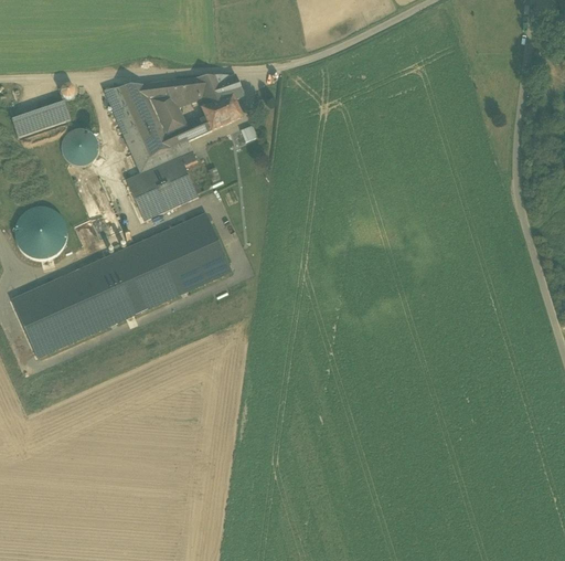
[(235,73),(194,76),(205,106),(233,94),(234,96),(244,93),(235,73)]
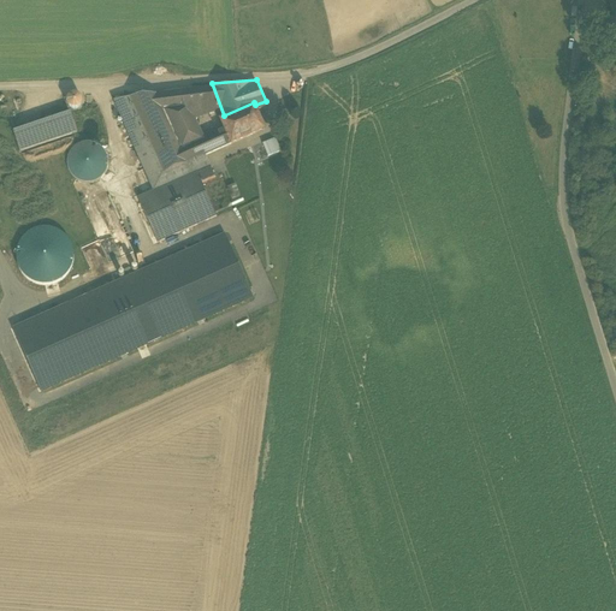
[(72,105),(76,106),(78,105),(80,104),(82,101),(82,99),(82,96),(81,94),(80,92),(77,90),(75,90),(72,90),(70,92),(67,93),(66,95),(66,98),(67,101),(69,102),(70,105),(72,105)]
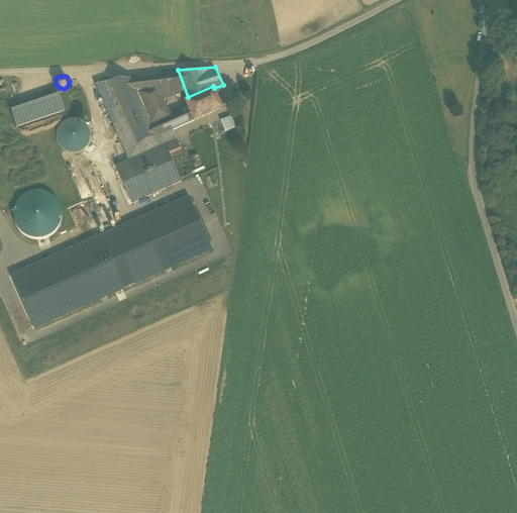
[(131,76),(108,79),(125,119),(136,143),(157,134),(131,76)]
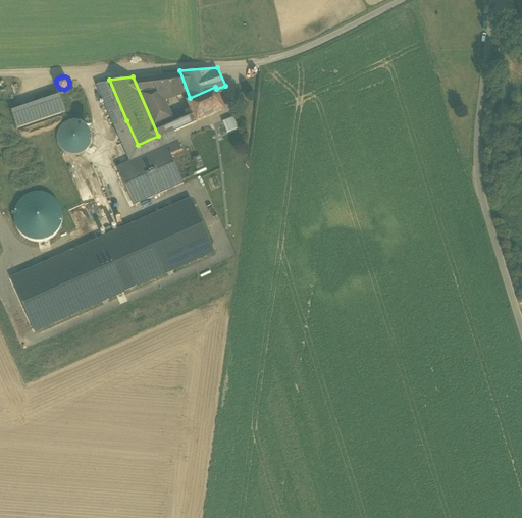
[(190,98),(187,99),(196,119),(223,106),(216,89),(215,87),(190,98)]
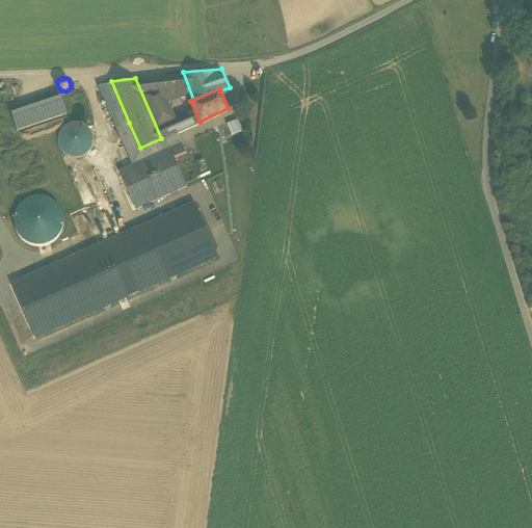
[(60,94),(10,109),(17,127),(65,110),(60,94)]
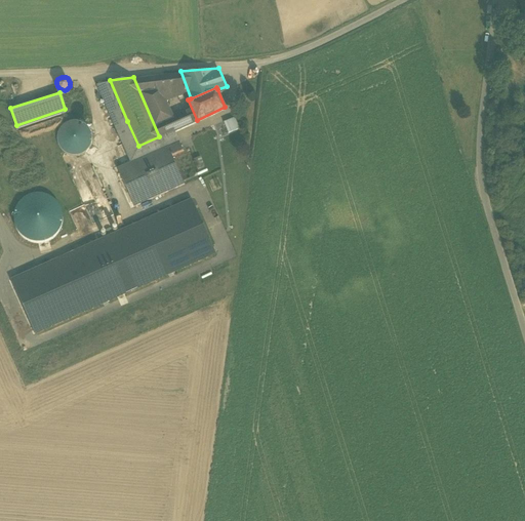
[(221,130),(239,126),(236,116),(218,121),(221,130)]
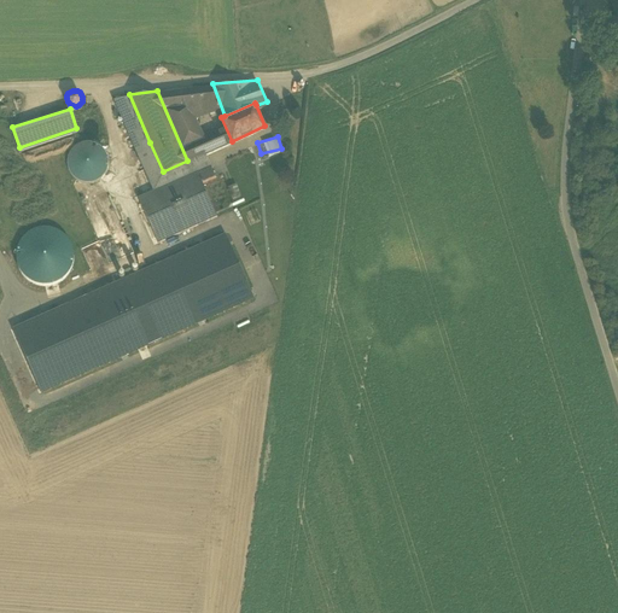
[(88,185),(95,184),(101,180),(108,175),(110,168),(111,161),(109,153),(105,147),(99,142),(92,140),(85,141),(77,144),(71,149),(68,155),(66,162),(68,169),(70,175),(75,180),(82,184),(88,185)]
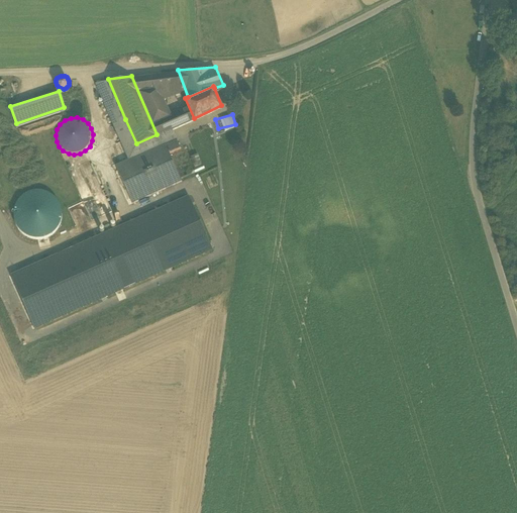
[(136,143),(125,119),(113,124),(128,158),(128,159),(165,141),(161,132),(157,134),(136,143)]
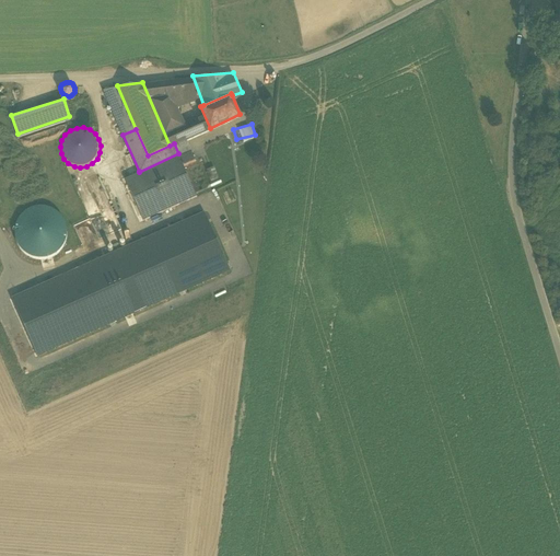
[(186,138),(174,143),(178,153),(179,153),(190,149),(186,138)]
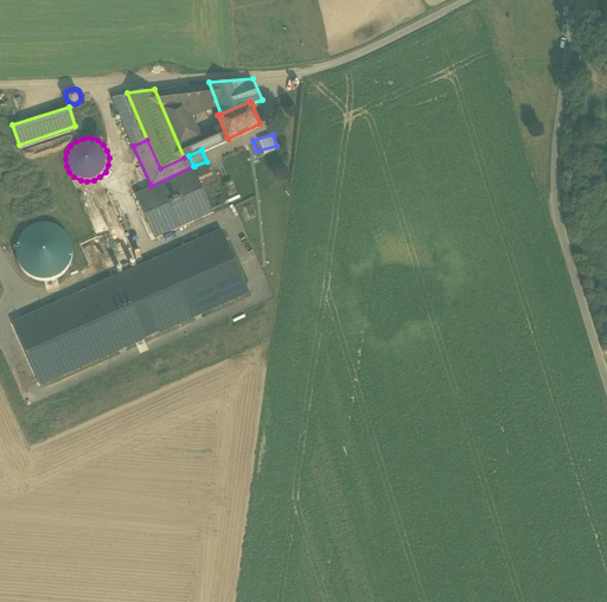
[(206,161),(195,166),(198,177),(211,171),(206,161)]
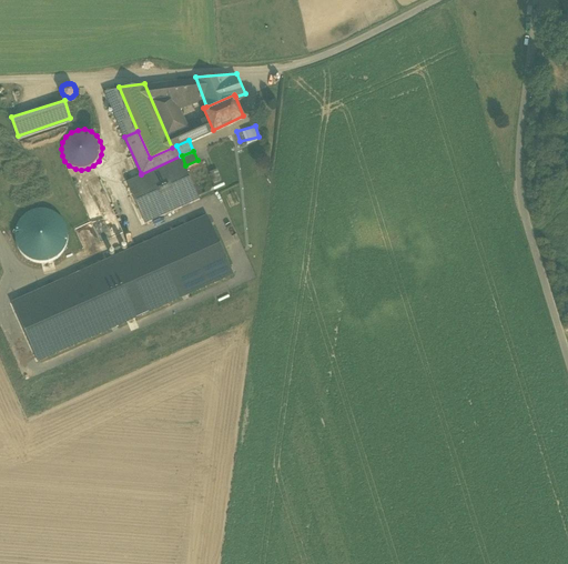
[(181,155),(141,174),(141,173),(140,173),(158,214),(200,197),(185,165),(182,155),(181,155)]
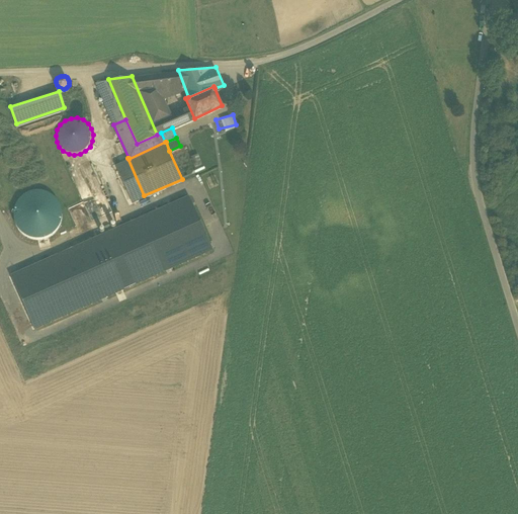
[(198,151),(190,154),(193,163),(185,166),(184,164),(178,166),(181,174),(204,165),(198,151)]
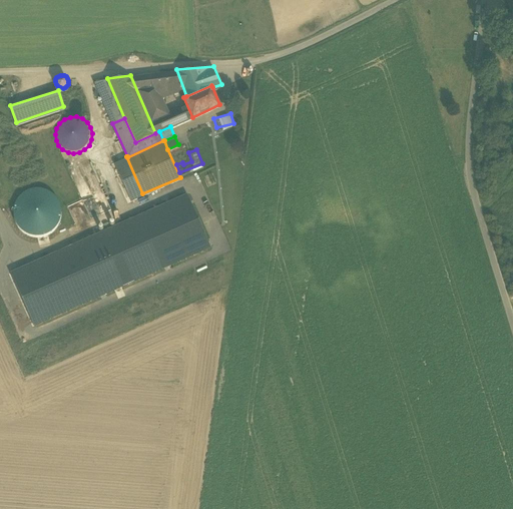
[(142,193),(126,156),(114,162),(130,199),(142,193)]
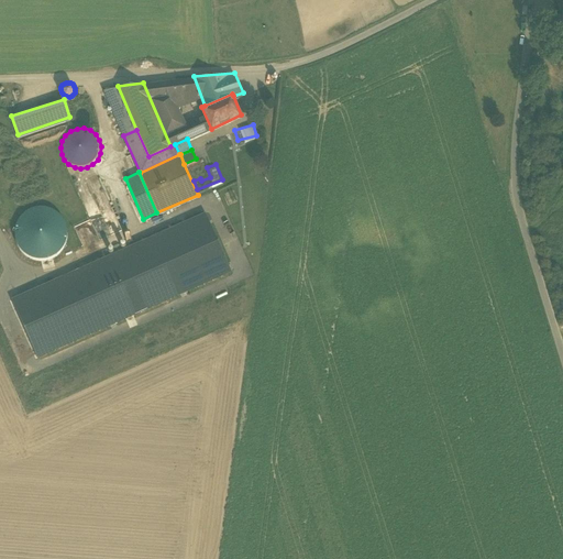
[(35,352),(233,273),(208,210),(120,245),(121,250),(12,294),(35,352)]
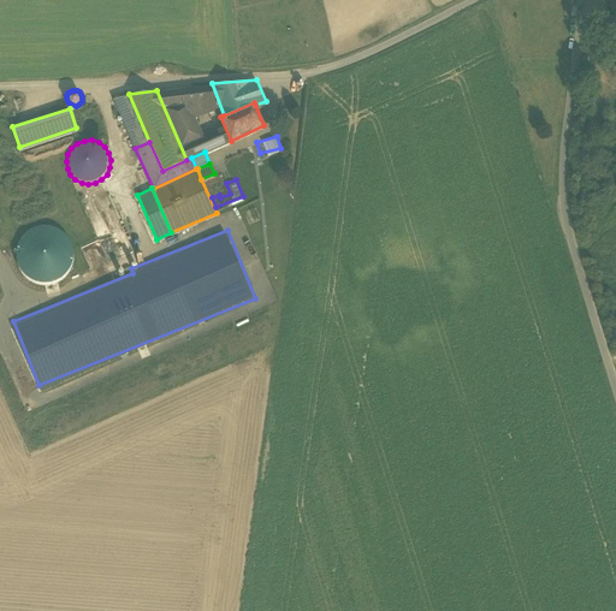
[(53,242),(21,244),(23,280),(71,278),(69,232),(52,232),(53,242)]
